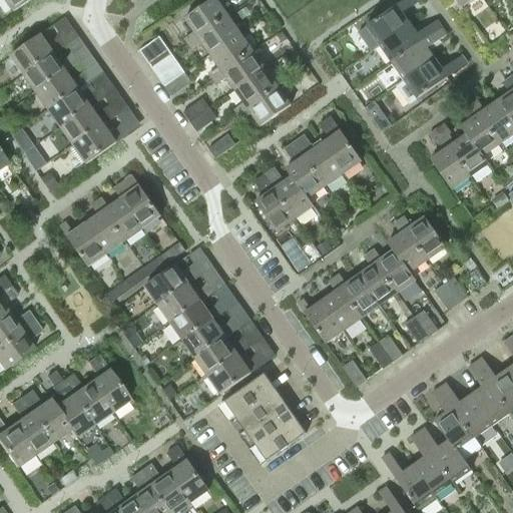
[(4,0),(13,12),(30,0),(4,0)]
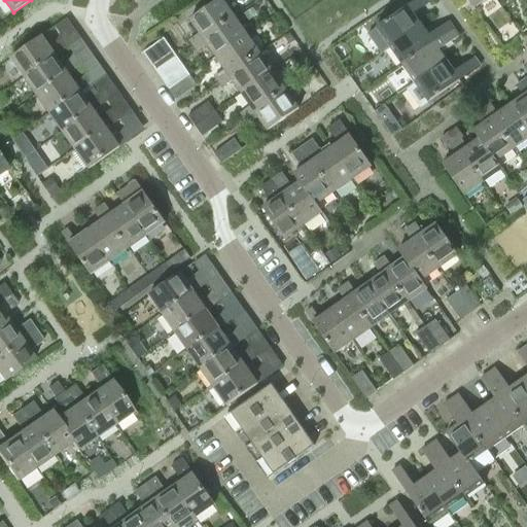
[(192,46),(234,18),(221,0),(217,0),(189,20),(199,33),(189,40),(192,46)]
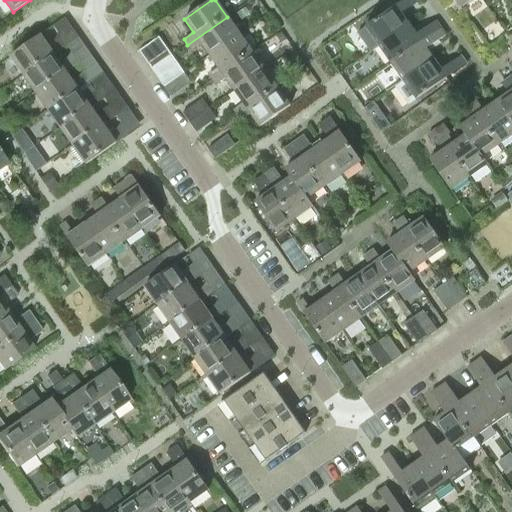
[(370,51),(379,46),(409,25),(401,14),(421,0),(420,0),(404,0),(396,6),(395,6),(357,33),(370,51)]
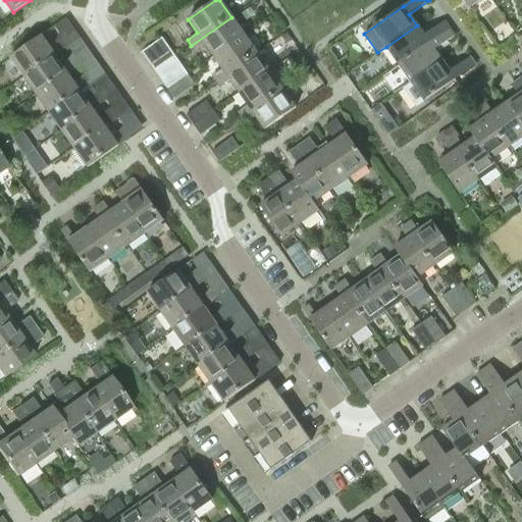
[(463,0),(469,8),(480,0),(463,0)]
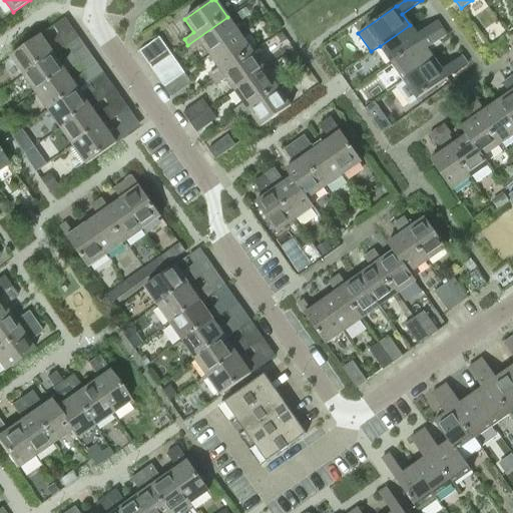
[(240,34),(227,17),(187,45),(191,50),(201,43),(210,56),(240,34)]
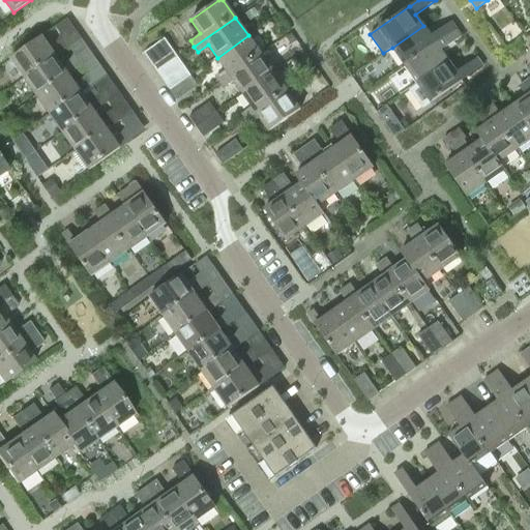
[(56,27),(61,34),(72,26),(67,19),(56,27)]
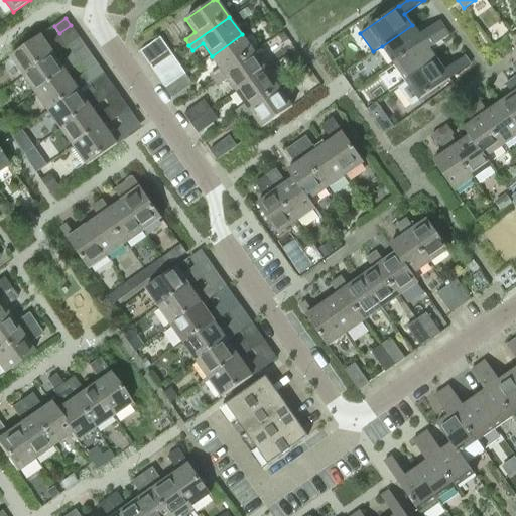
[(412,25),(382,46),(394,63),(444,28),(439,21),(419,35),(412,25)]
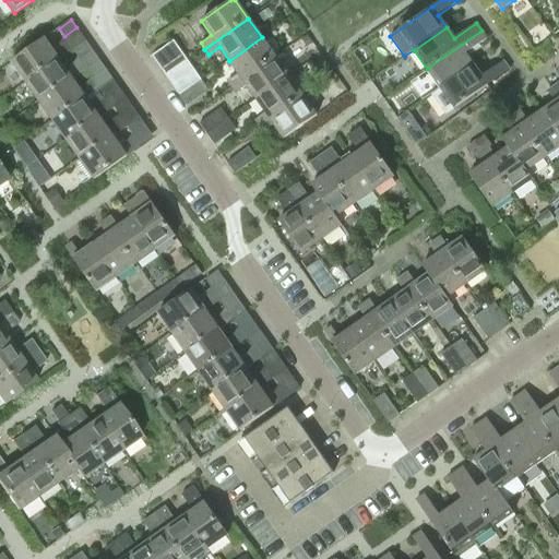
[(427,69),(440,88),(473,66),(465,54),(487,39),(482,31),(427,69)]
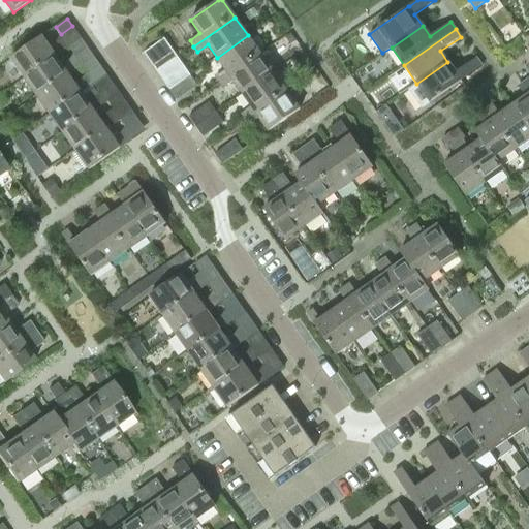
[(219,83),(260,54),(248,35),(217,58),(225,70),(216,78),(219,83)]
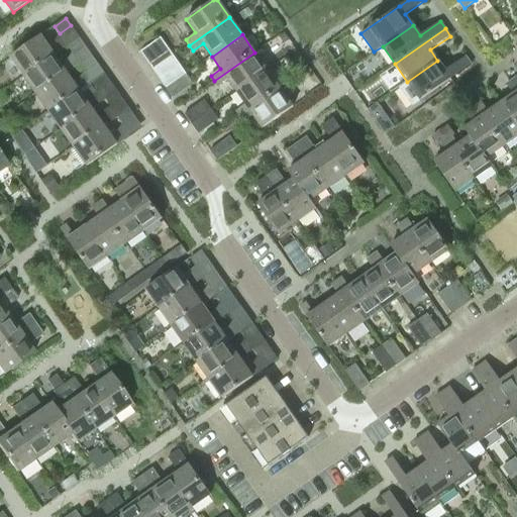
[(10,58),(23,76),(61,49),(56,41),(47,46),(40,36),(10,58)]
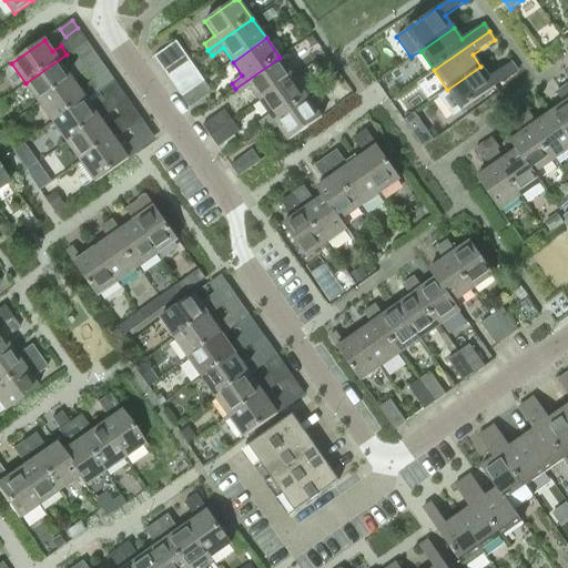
[(74,50),(80,58),(92,49),(87,41),(74,50)]
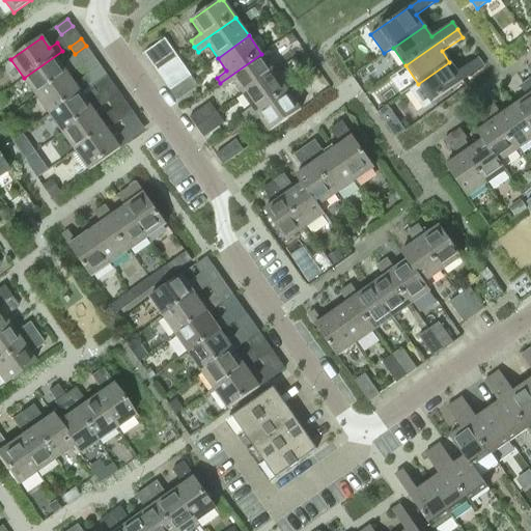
[(144,53),(151,63),(172,49),(165,38),(144,53)]
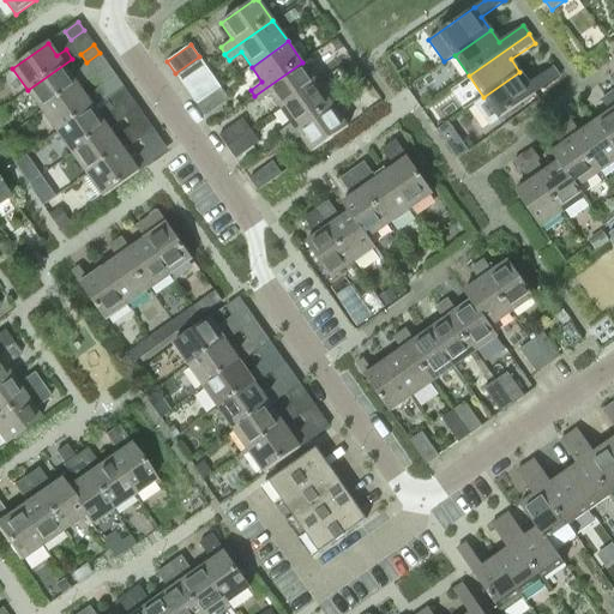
[(42,112),(88,80),(80,71),(72,77),(65,66),(73,60),(72,59),(28,90),(42,112)]
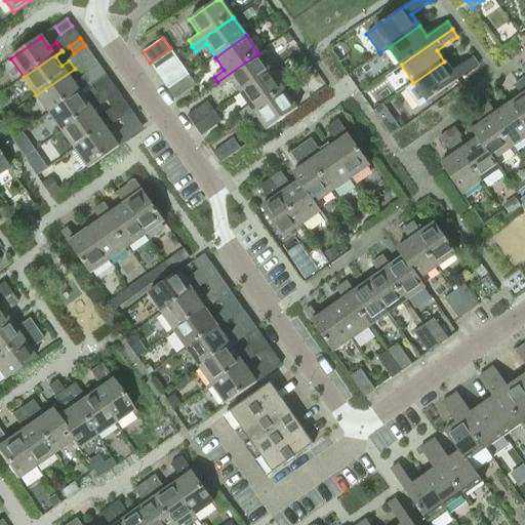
[(241,93),(271,72),(258,53),(217,82),(221,87),(232,81),(241,93)]
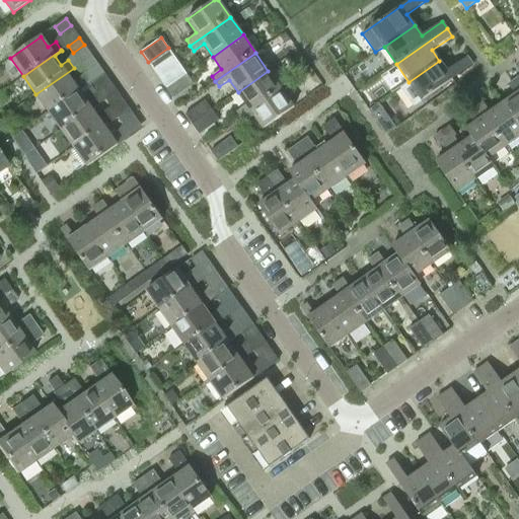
[(80,64),(86,71),(97,63),(92,56),(80,64)]
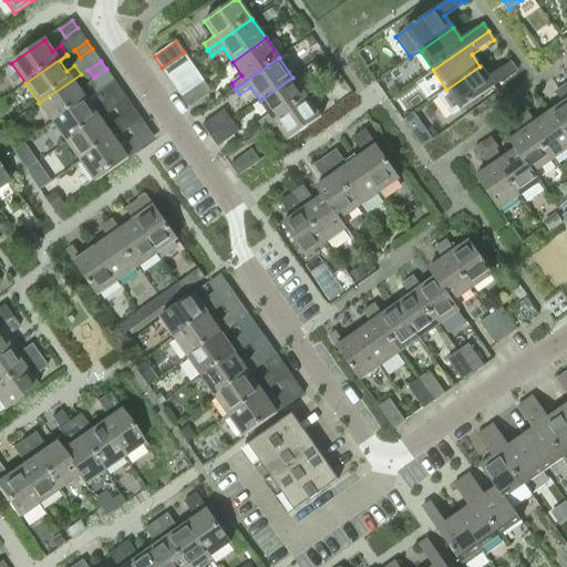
[(480,66),(446,90),(437,96),(452,116),(494,86),(516,71),(511,63),(497,72),(493,71),(486,75),(480,66)]
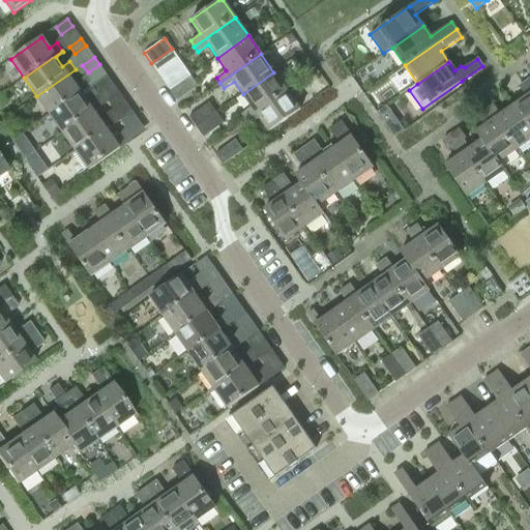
[(163,80),(170,90),(190,76),(183,65),(163,80)]
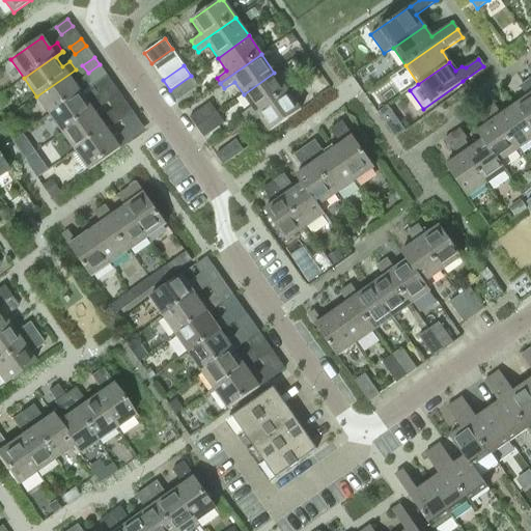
[(50,115),(88,88),(82,80),(75,85),(68,75),(76,71),(76,70),(36,96),(50,115)]
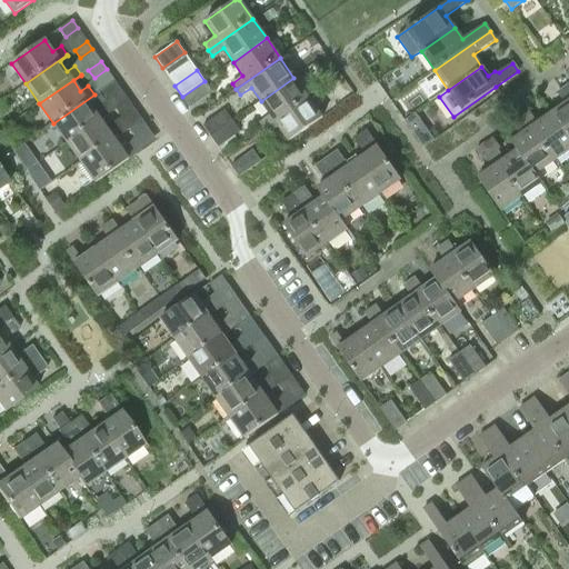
[(263,128),(308,97),(293,78),(261,101),(270,115),(259,122),(263,128)]
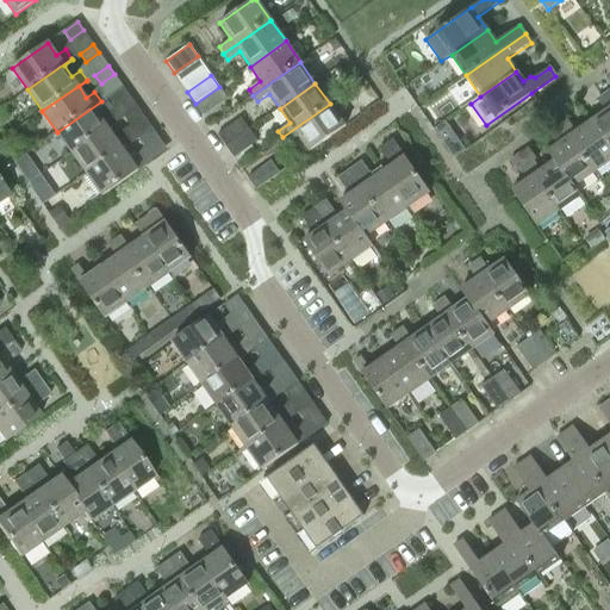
[(72,153),(116,122),(110,112),(117,107),(116,104),(129,95),(123,86),(101,101),(57,132),(72,153)]
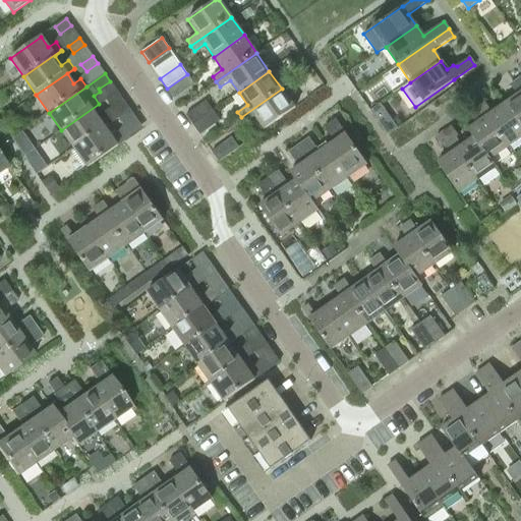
[(194,84),(187,74),(167,89),(174,99),(194,84)]
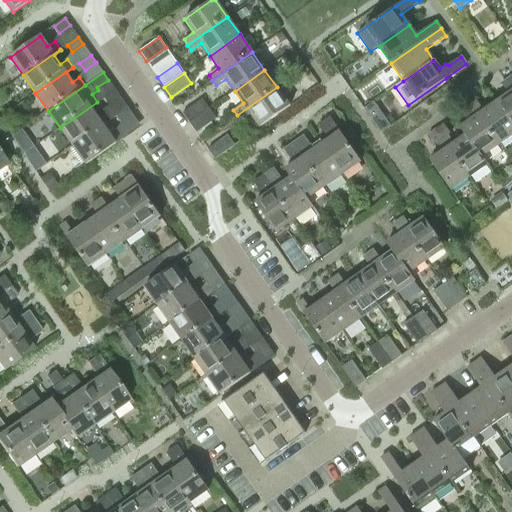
[(511,88),(506,80),(501,84),(508,94),(496,102),(511,125),(511,88)]
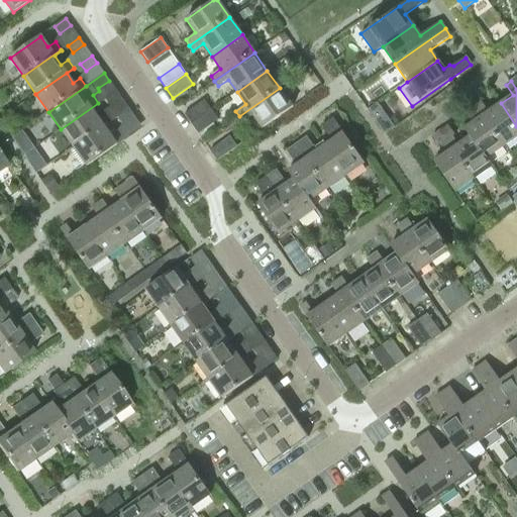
[(280,88),(239,116),(243,122),(253,115),(263,128),(293,107),(280,88)]
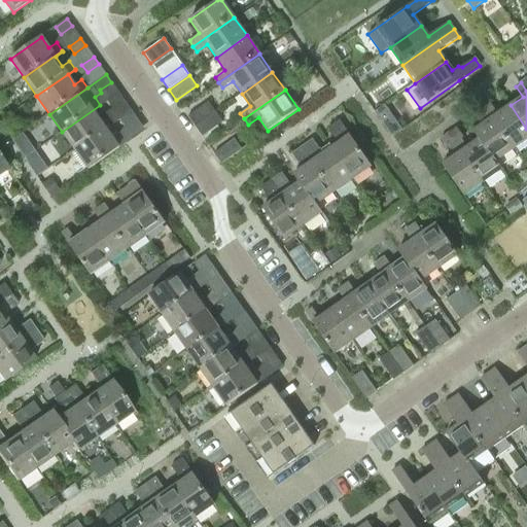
[(107,101),(112,108),(125,100),(118,93),(107,101)]
